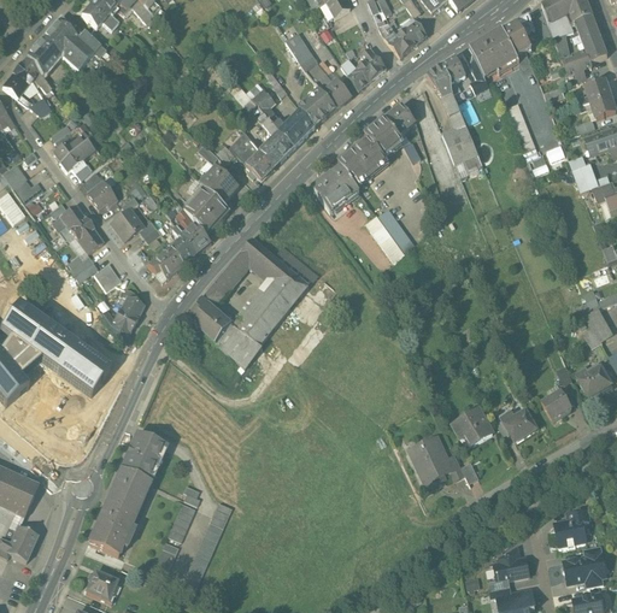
[(94,0),(81,16),(97,29),(101,23),(111,30),(119,22),(112,16),(94,0)]
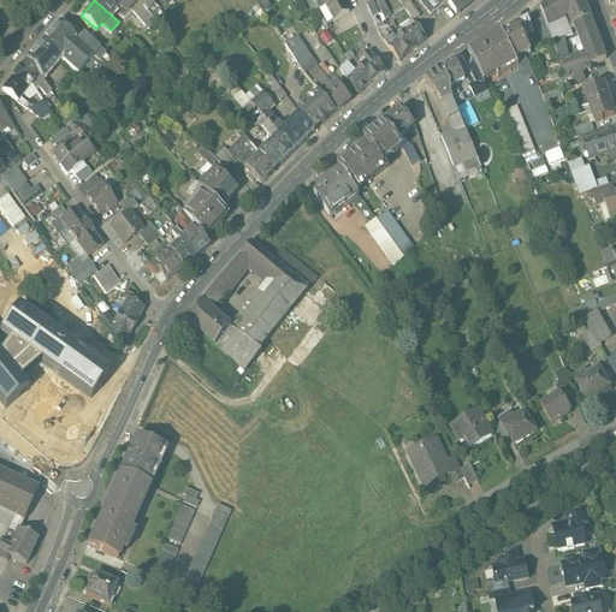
[(94,0),(112,16),(117,10),(123,13),(130,5),(135,0),(94,0)]
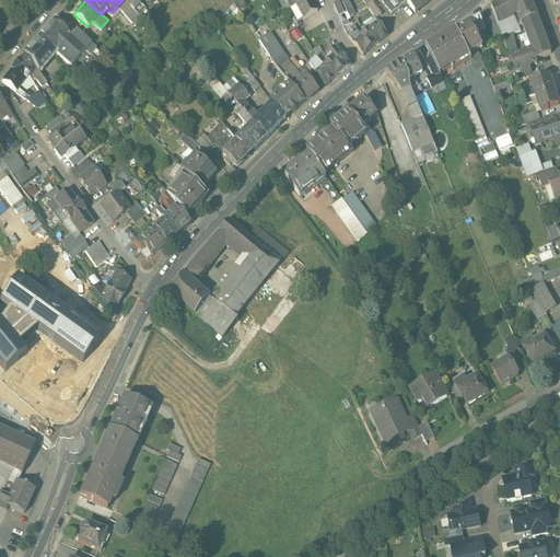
[(138,15),(125,0),(123,0),(118,4),(131,21),(132,20),(135,23),(139,20),(137,16),(138,15)]
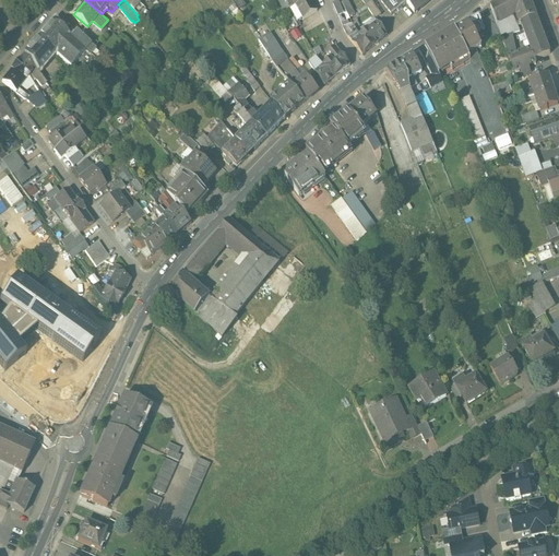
[(125,0),(138,15),(145,7),(139,0),(137,0),(125,0)]
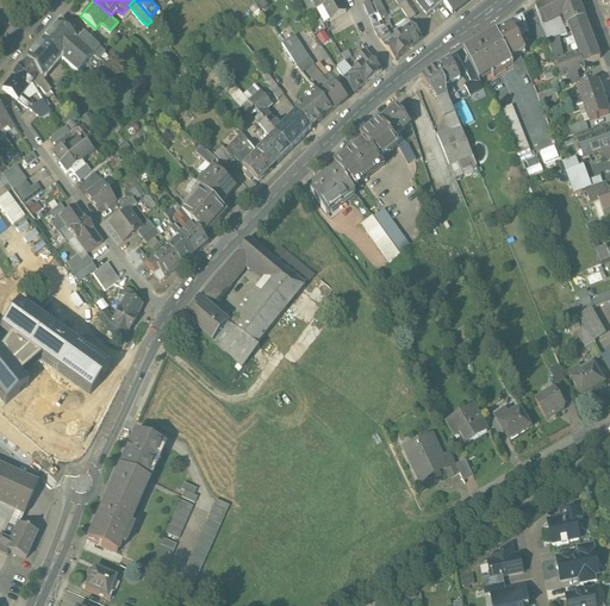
[(324,0),(322,1),(330,17),(346,7),(341,0),(324,0)]
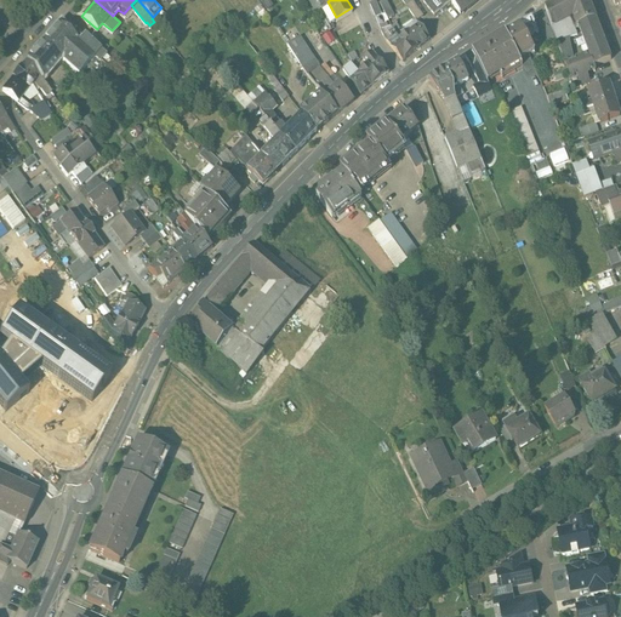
[(394,11),(388,0),(380,0),(387,15),(394,11)]
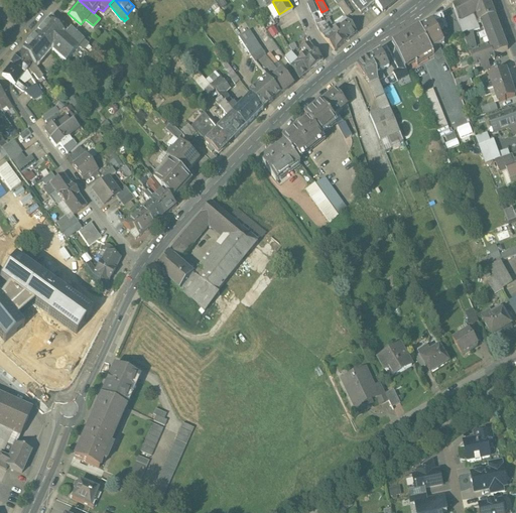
[(336,0),(346,14),(351,10),(343,0),(336,0)]
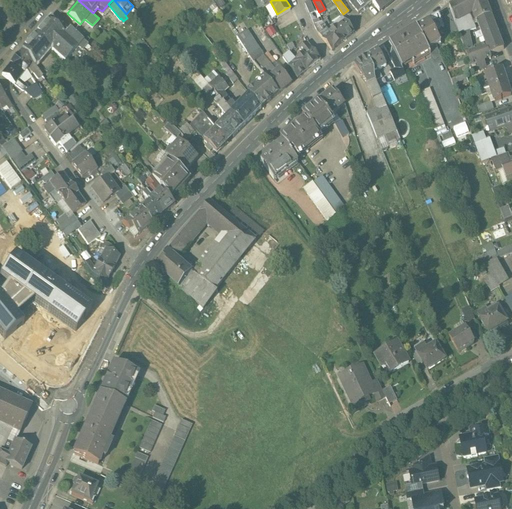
[(349,0),(358,11),(362,7),(364,7),(367,5),(367,3),(371,0),(373,0),(380,9),(390,0),(349,0)]
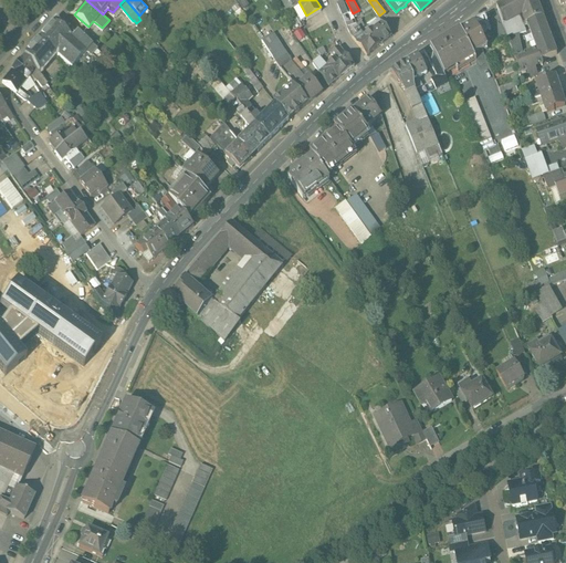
[(504,0),(496,4),(515,55),(521,53),(513,33),(519,32),(517,28),(520,28),(519,24),(524,23),(523,21),(527,20),(531,29),(546,22),(543,13),(536,0),(504,0)]
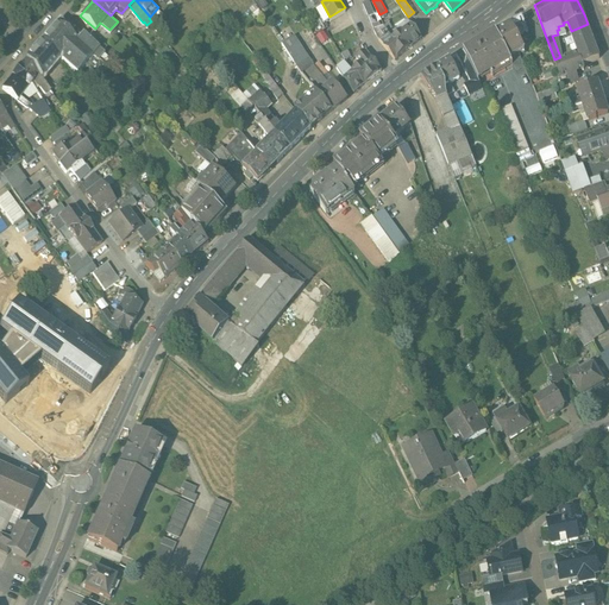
[(60,19),(41,39),(58,56),(76,71),(87,61),(93,54),(98,58),(104,52),(101,50),(87,36),(82,32),(79,36),(71,29),(68,26),(60,19)]
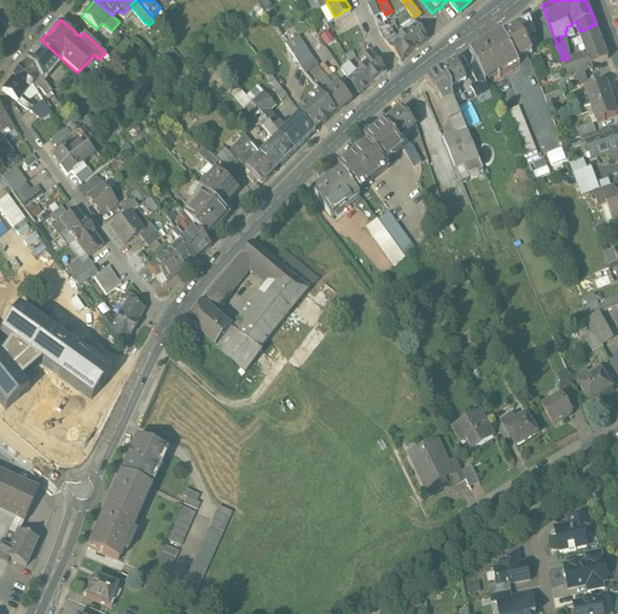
[(417,22),(407,29),(418,44),(427,36),(417,22)]
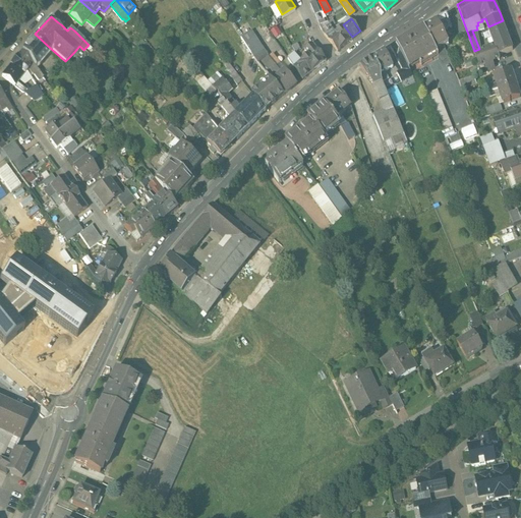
[(449,41),(437,18),(424,24),(432,41),(437,48),(444,43),(449,41)]
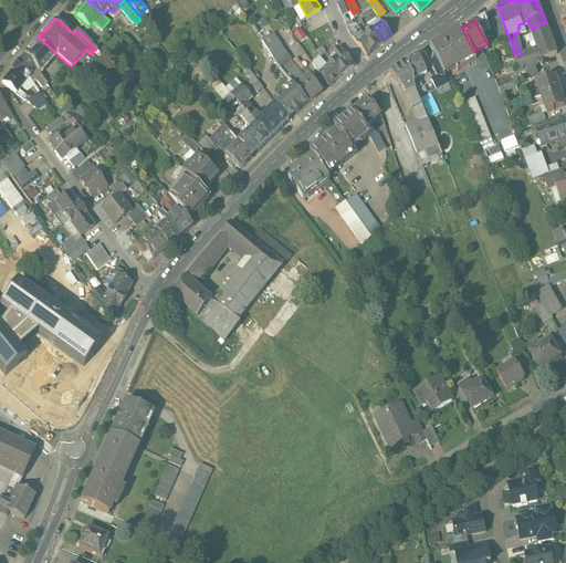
[(546,22),(531,29),(537,47),(541,56),(542,56),(554,52),(556,51),(546,22)]
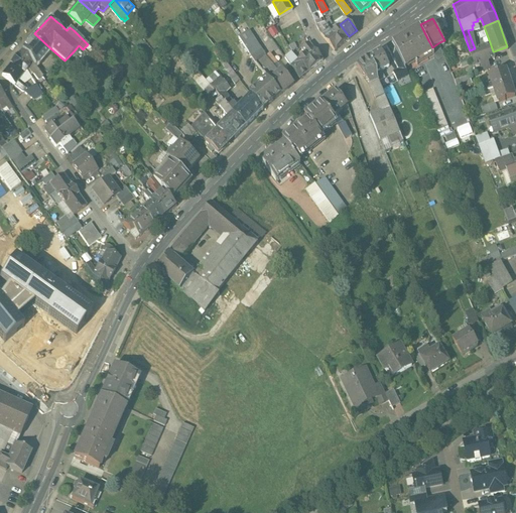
[(70,27),(63,21),(60,24),(67,30),(70,27)]
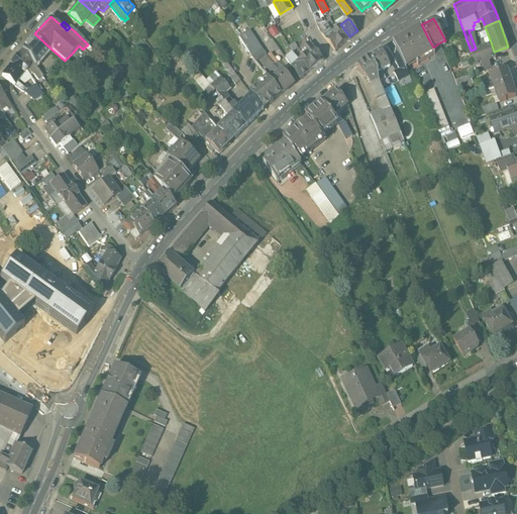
[(271,26),(275,33),(282,30),(278,22),(271,26)]
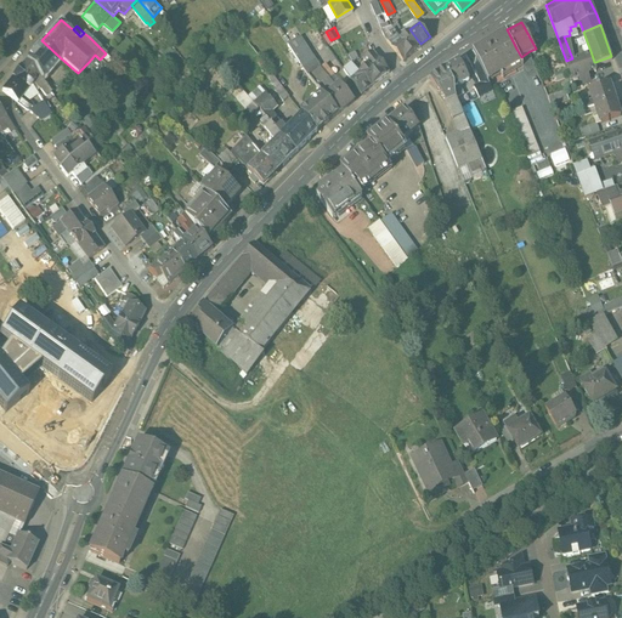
[(420,44),(410,29),(401,37),(412,51),(420,44)]
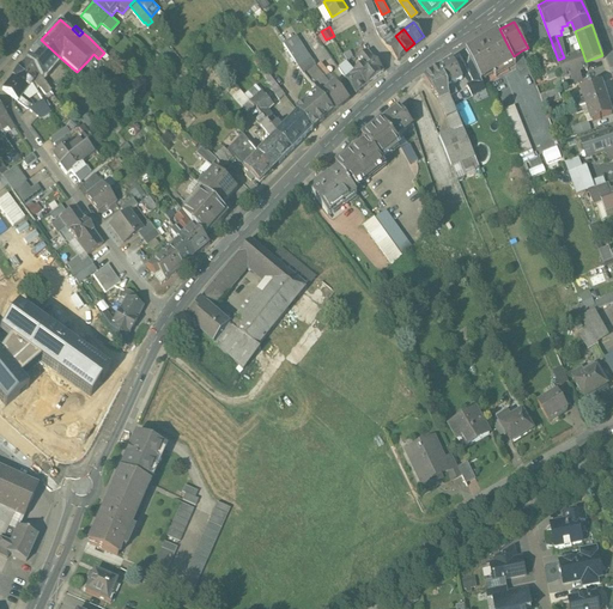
[(499,29),(466,48),(479,74),(492,67),(495,71),(515,59),(509,48),(499,29)]
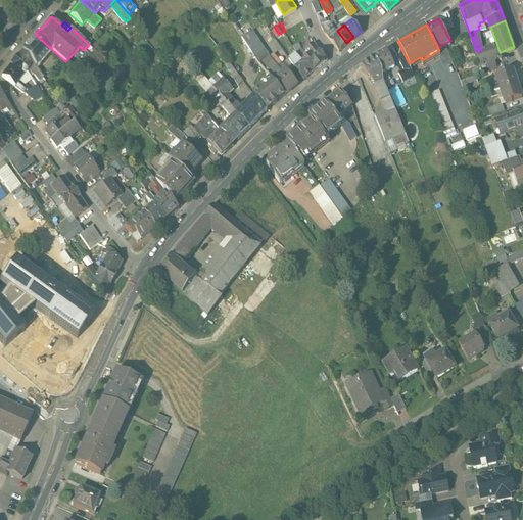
[(92,38),(79,26),(75,31),(87,43),(92,38)]
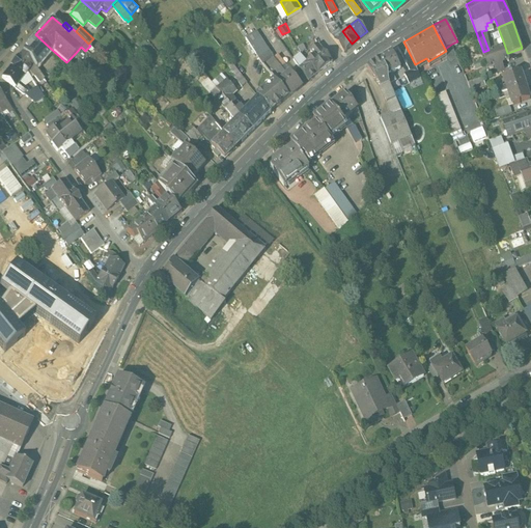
[(338,26),(331,33),(334,37),(342,31),(338,26)]
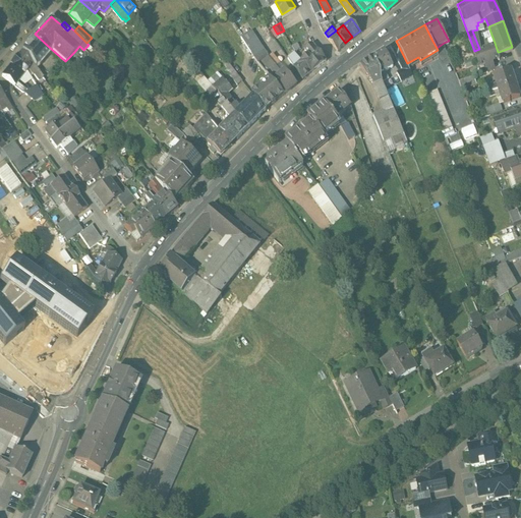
[(268,53),(250,27),(241,34),(258,60),(267,71),(276,64),(268,53)]
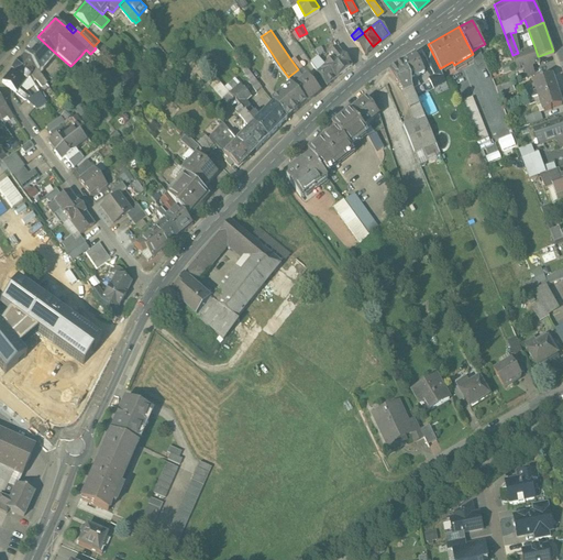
[(373,46),(363,33),(354,40),(365,53),(373,46)]
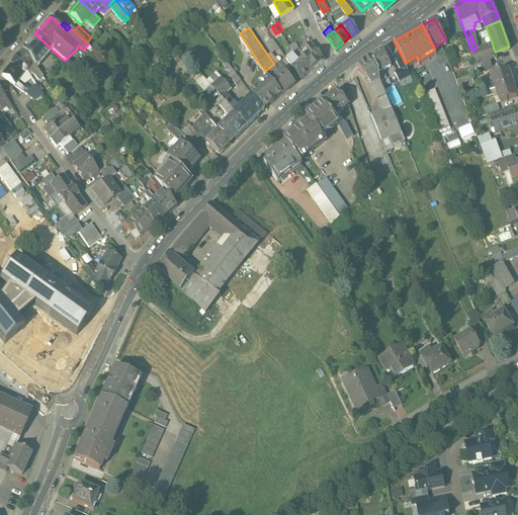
[(50,48),(34,33),(22,49),(32,62),(35,65),(50,48)]
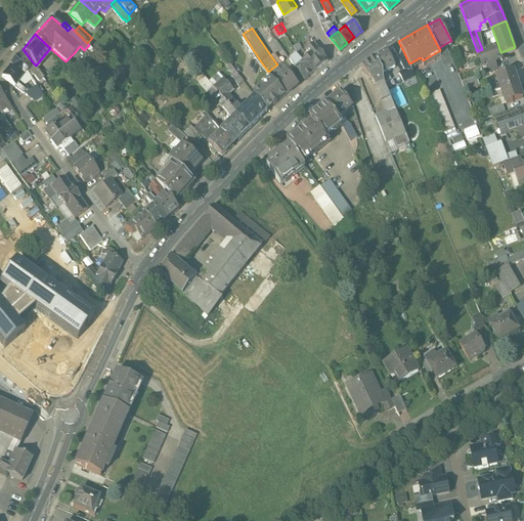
[(314,42),(306,48),(310,52),(318,46),(314,42)]
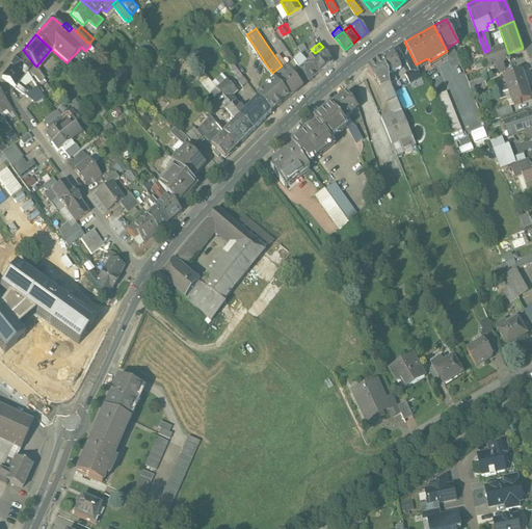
[(489,50),(484,52),(489,63),(487,64),(490,75),(498,73),(497,71),(513,65),(511,58),(509,53),(508,53),(505,44),(489,50)]
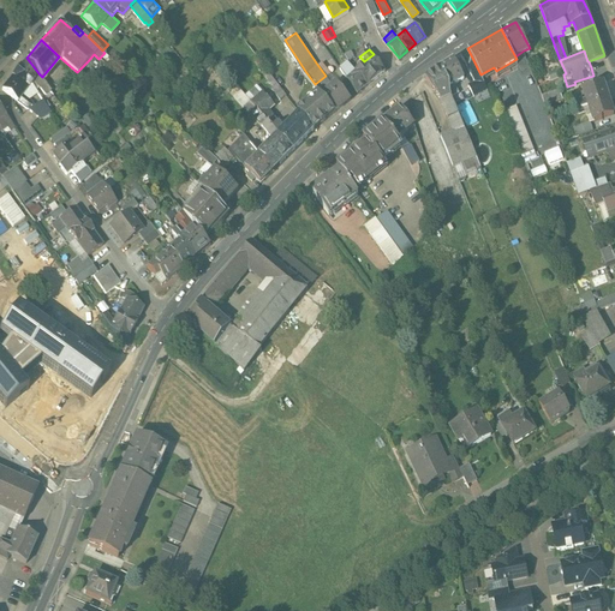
[(105,53),(99,59),(108,67),(114,61),(105,53)]
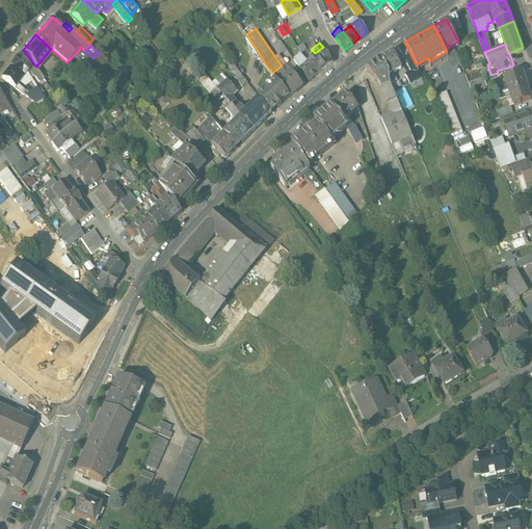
[(81,47),(76,53),(80,57),(85,51),(81,47)]
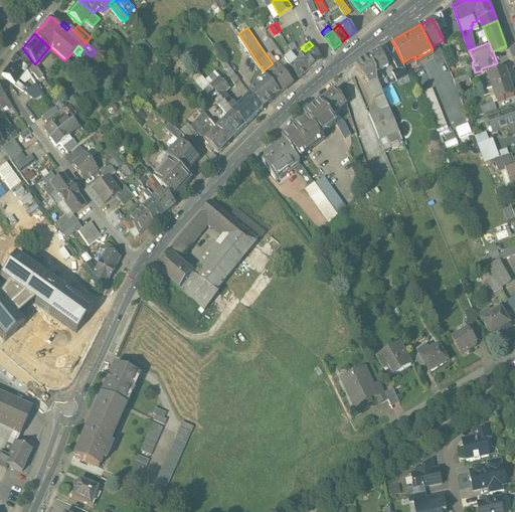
[(313,45),(305,51),(315,63),(322,57),(313,45)]
